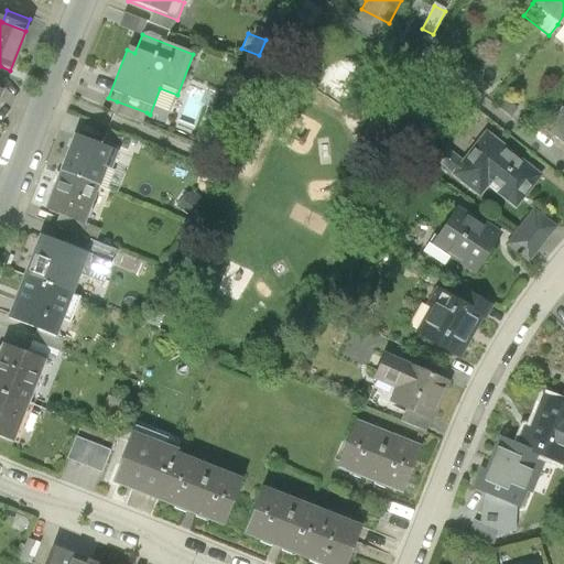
[(425,49),(420,56),(429,61),(433,53),(425,49)]
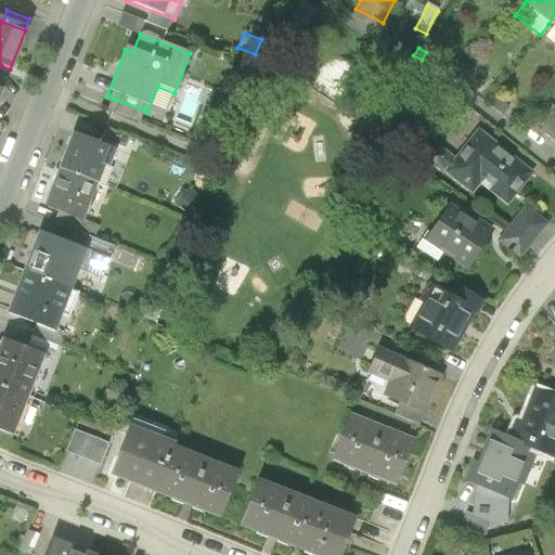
[(144,111),(115,100),(111,112),(139,123),(144,111)]
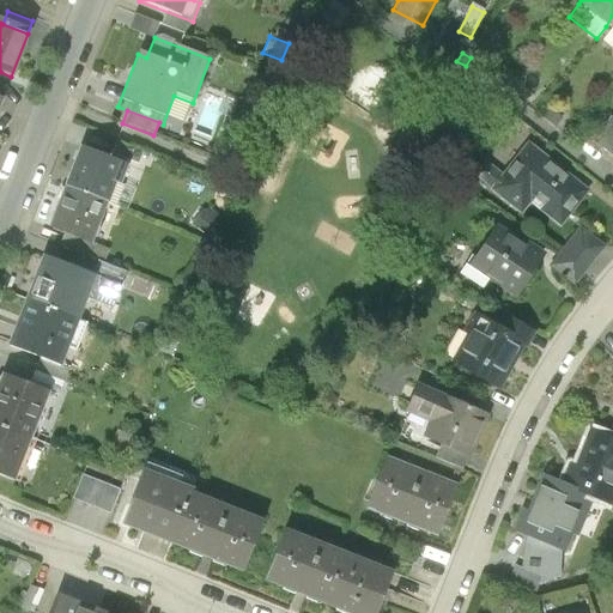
[(612,115),(610,114),(592,138),(612,153),(612,115)]
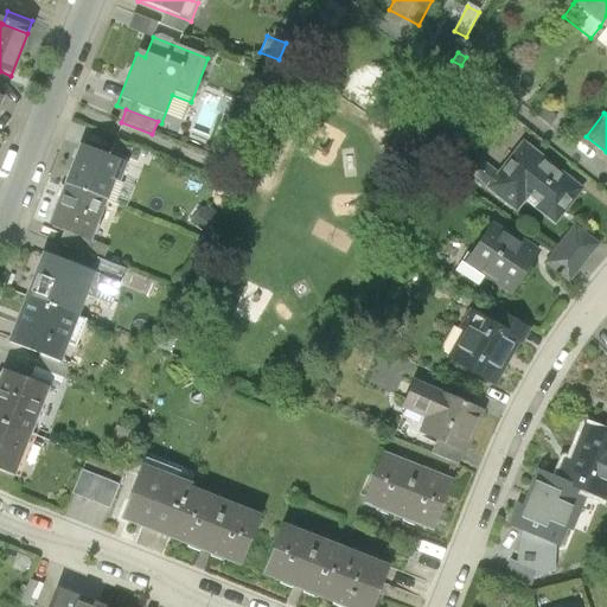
[(478,154),(466,170),(515,208),(523,197),(554,221),(582,183),(521,136),(496,168),(478,154)]
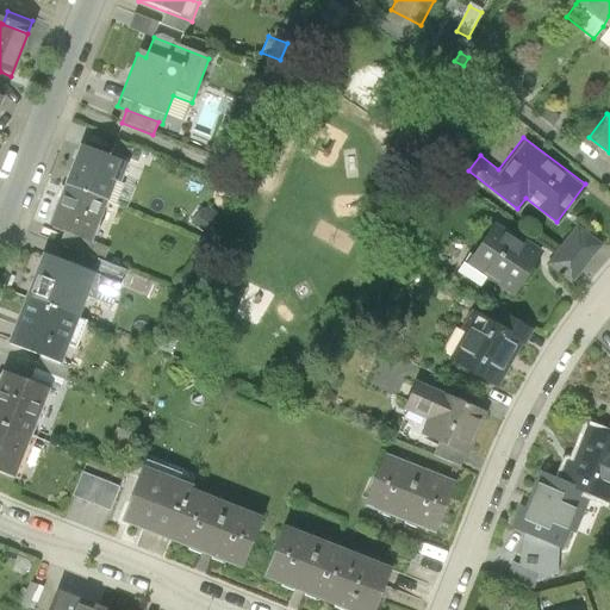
[(116,138),(111,149),(137,160),(142,148),(116,138)]
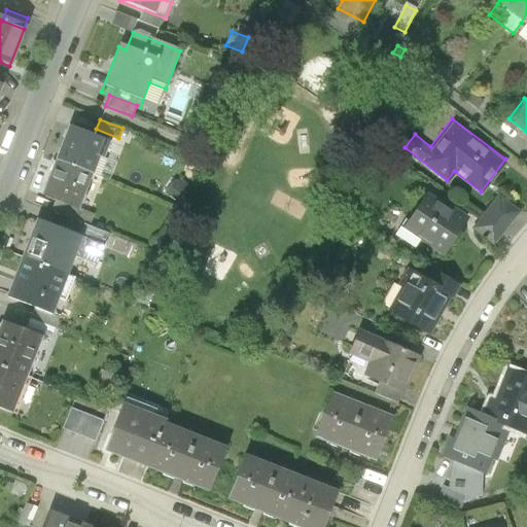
[(108,138),(69,123),(56,157),(90,172),(97,151),(103,153),(108,138)]
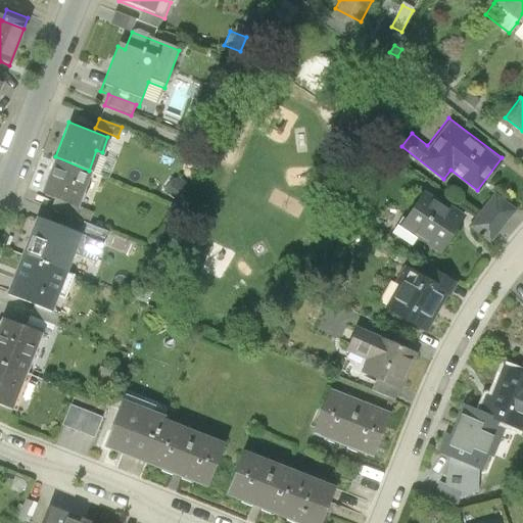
[(76,205),(89,171),(55,156),(41,192),(76,205)]
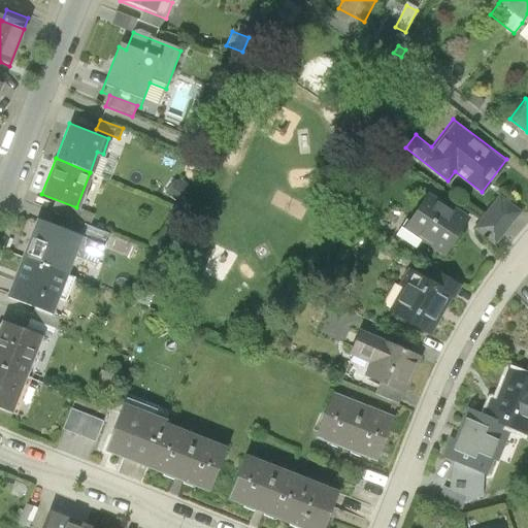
[(426,189),(402,225),(444,253),(468,217),(426,189)]
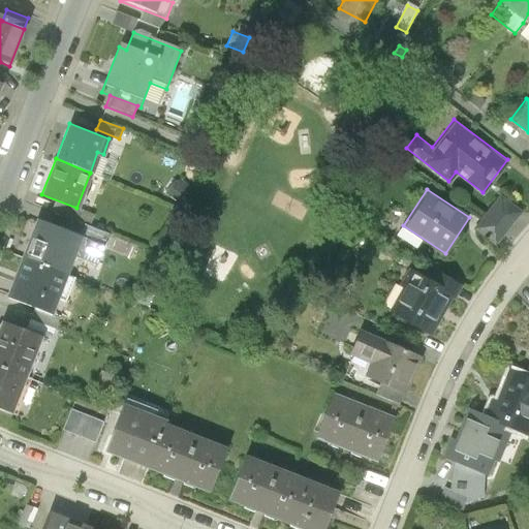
[(499,193),(473,227),(495,244),(521,209),(499,193)]
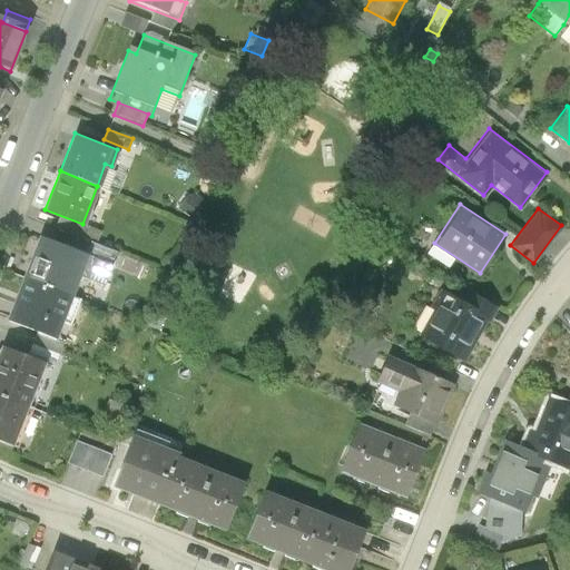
[(37,234),(21,274),(69,294),(78,273),(104,283),(111,264),(86,254),(37,234)]
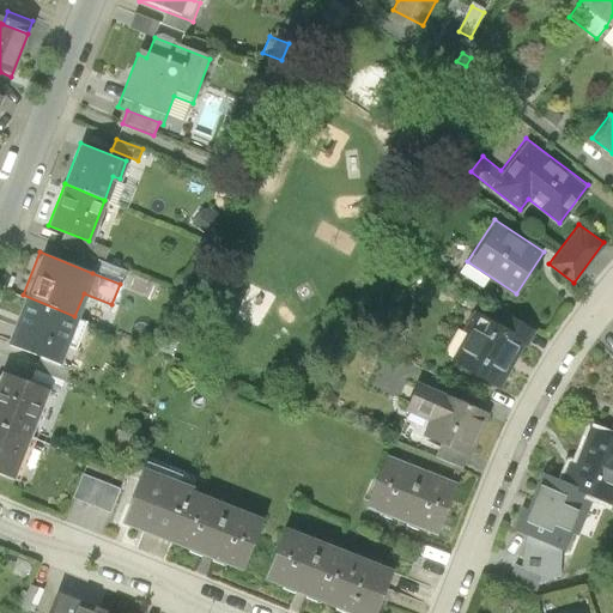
[(97,261),(92,273),(120,284),(125,272),(97,261)]
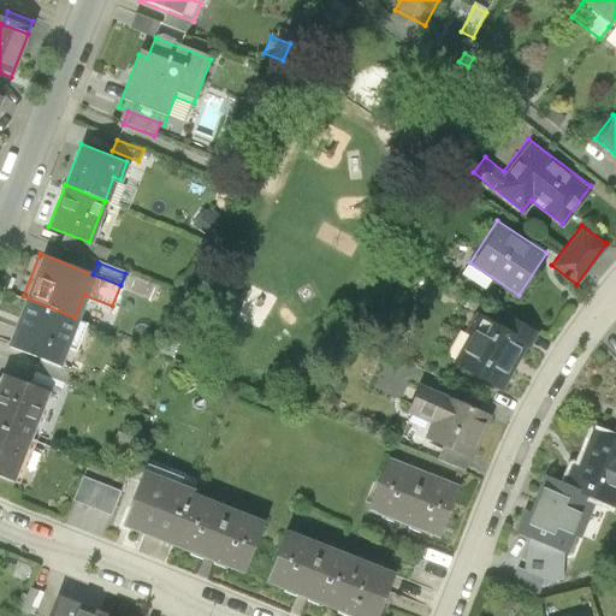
[(75,318),(23,296),(5,342),(40,356),(58,363),(65,345),(73,349),(84,321),(75,318)]
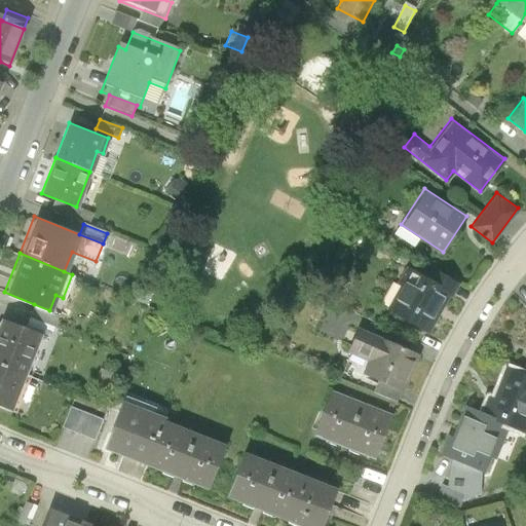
[(401,284),(387,308),(428,331),(450,291),(426,278),(405,266),(397,282),(401,284)]
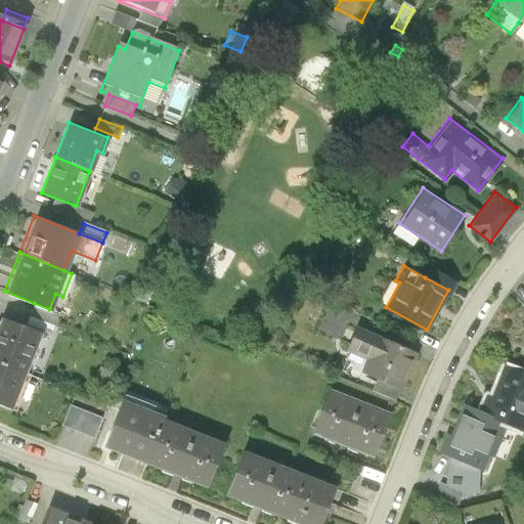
[(430,267),(425,277),(448,290),(450,292),(456,281),(430,267)]
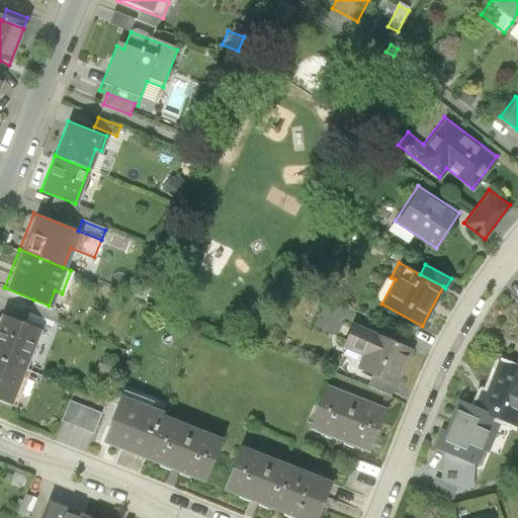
[(33,299),(29,312),(53,321),(57,309),(49,306),(33,299)]
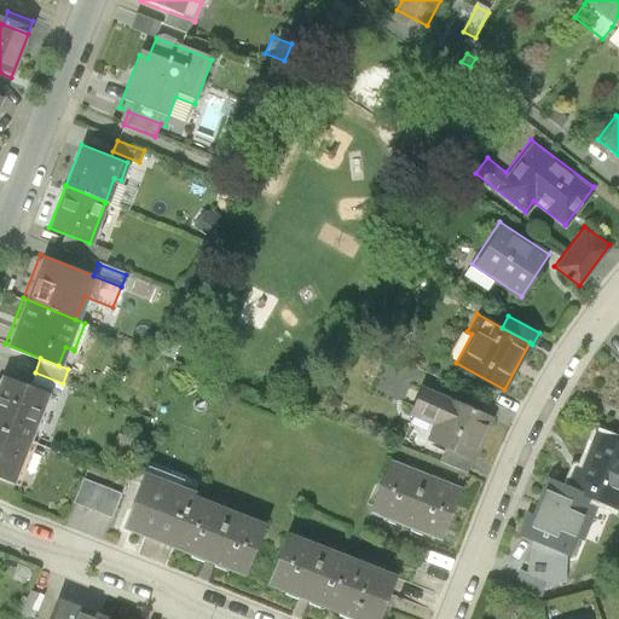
[(35,372),(29,388),(47,395),(57,399),(63,383),(35,372)]
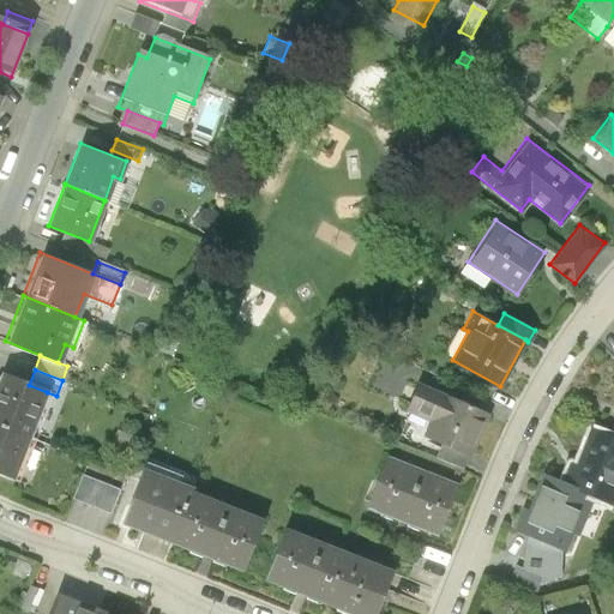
[(29,385),(0,373),(0,422),(29,435),(47,392),(29,385)]
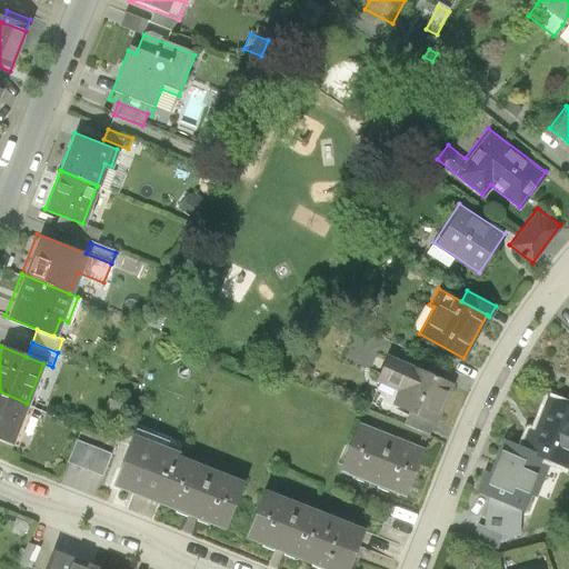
[(409,409),(436,421),(453,380),(387,351),(375,378),(398,388),(391,401),(409,409)]
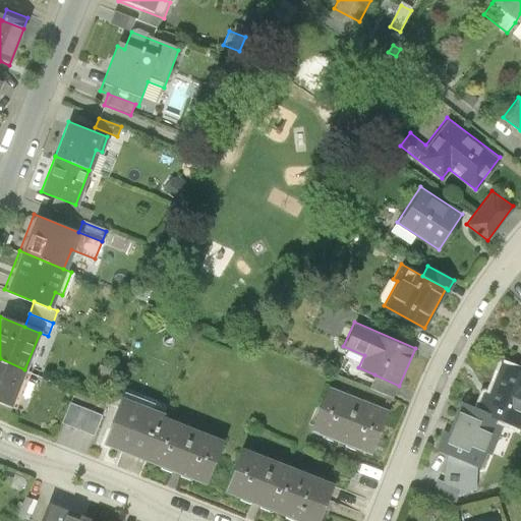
[(0,403),(10,407),(24,369),(0,358),(0,403)]
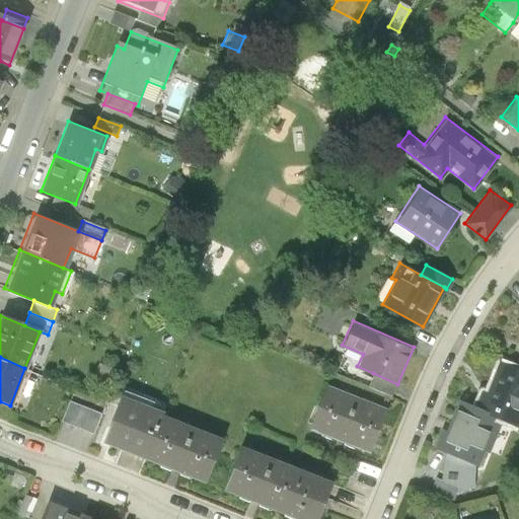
[(518,369),(513,367),(497,360),(485,388),(479,386),(472,404),(504,417),(516,423),(518,416),(518,369)]
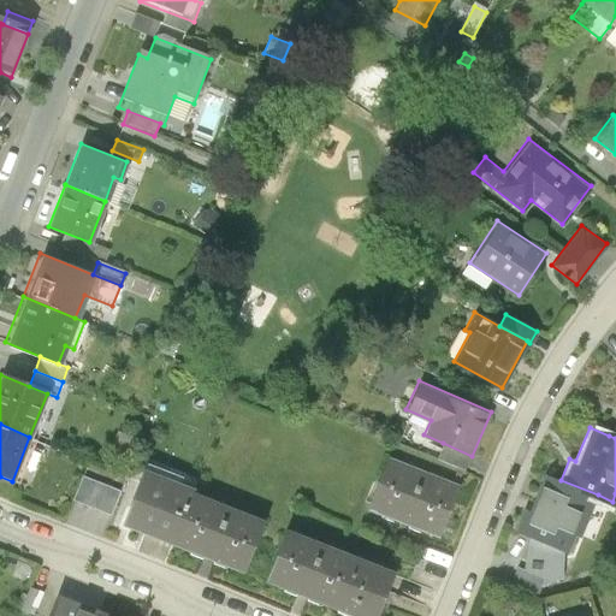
[(136,437),(118,430),(111,446),(130,454),(136,437)]
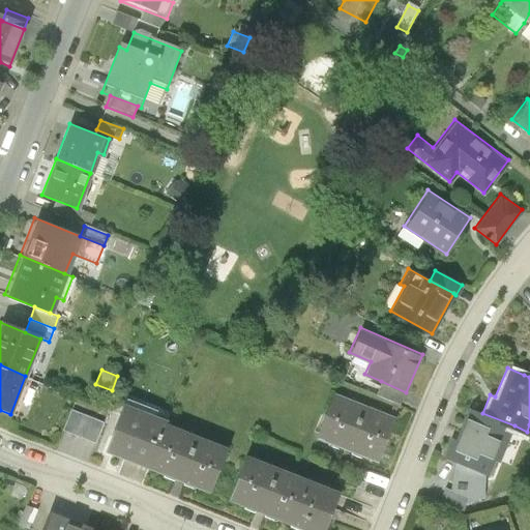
[(406,392),(381,381),(376,392),(402,403),(406,392)]
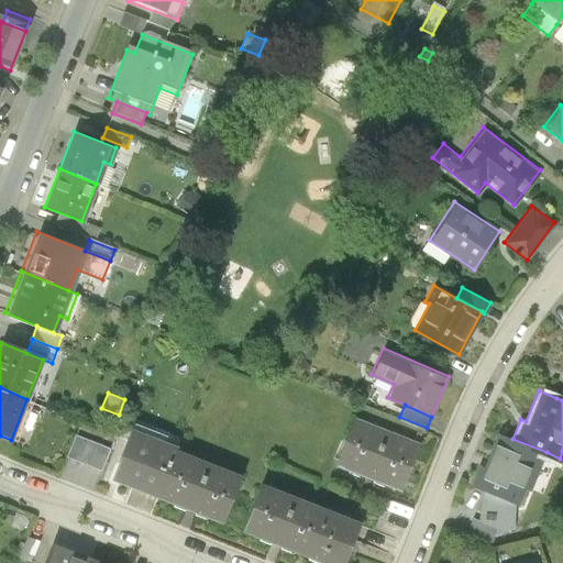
[(352,417),(335,462),(401,487),(419,442),(352,417)]
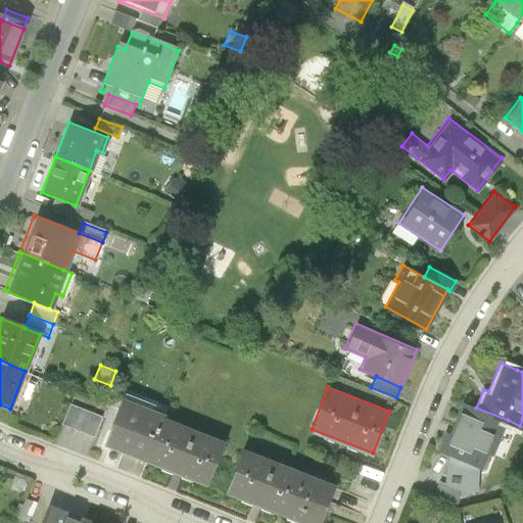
[(163,416),(120,398),(101,445),(145,463),(162,419),(163,416)]
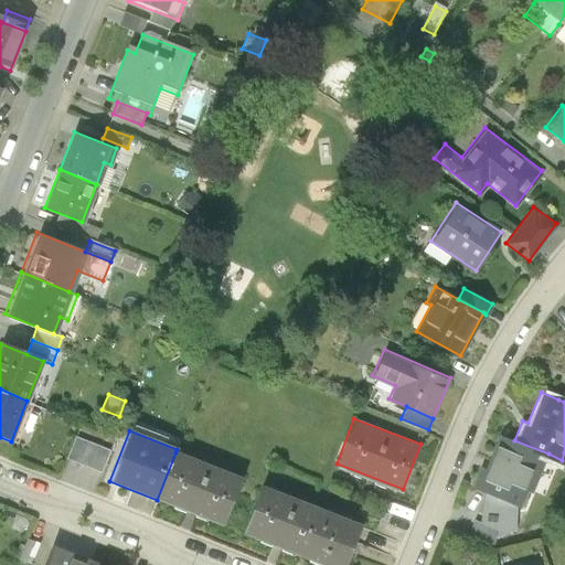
[(74,434),(65,458),(100,471),(109,448),(74,434)]
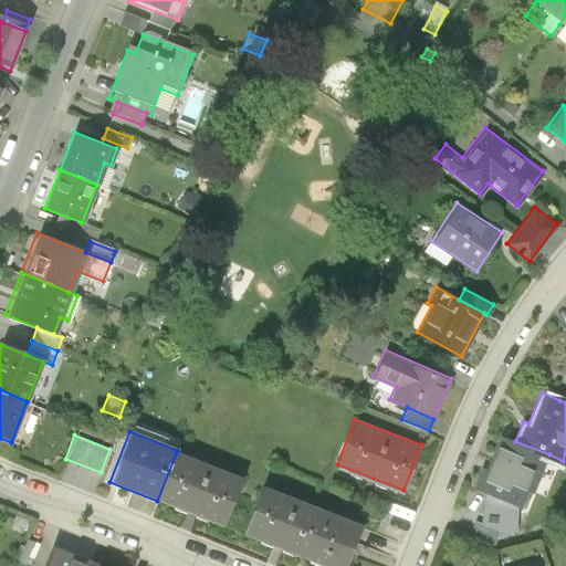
[(549,454),(515,441),(499,435),(485,467),(480,464),(471,486),(485,492),(517,505),(521,506),(527,491),(533,493),(549,454)]
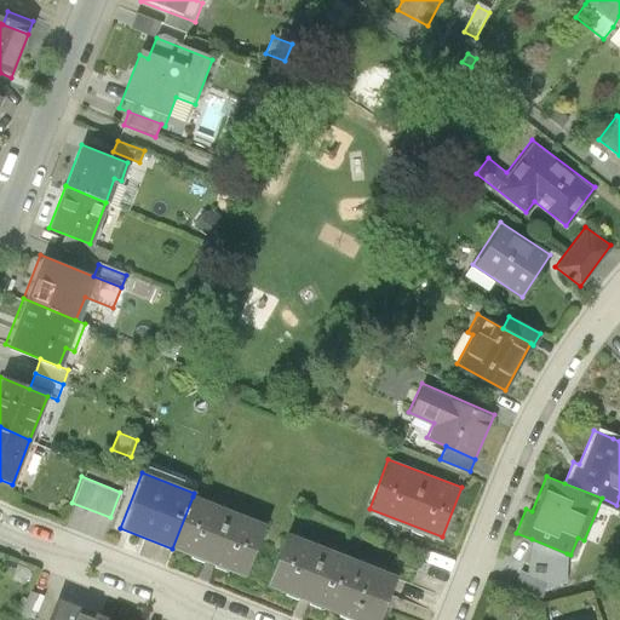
[(264,524),(193,497),(172,549),(244,577),(264,524)]
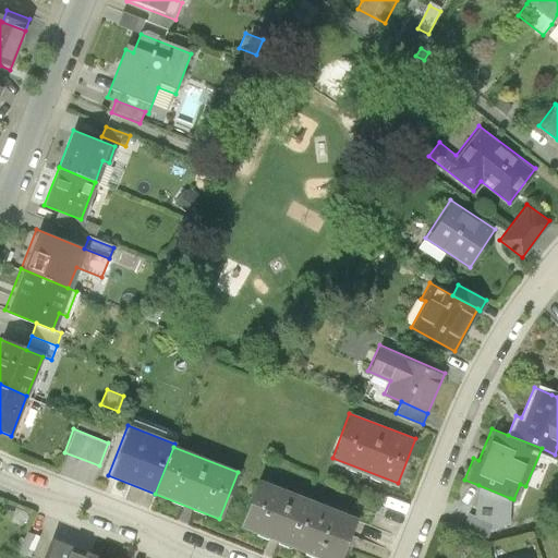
[(239,526),(300,550),(318,505),(257,481),(239,526)]
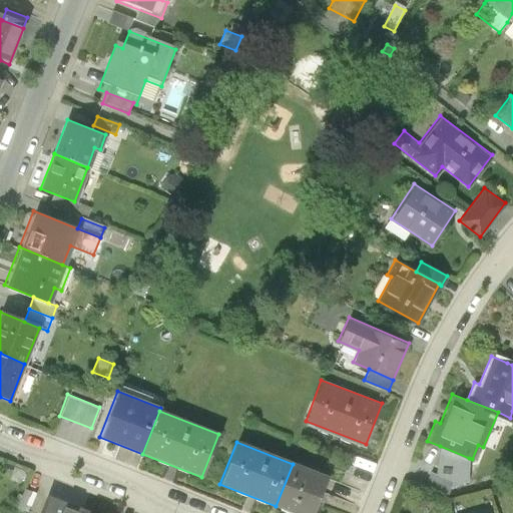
[(469,458),(440,446),(431,473),(453,482),(451,487),(467,479),(469,458)]
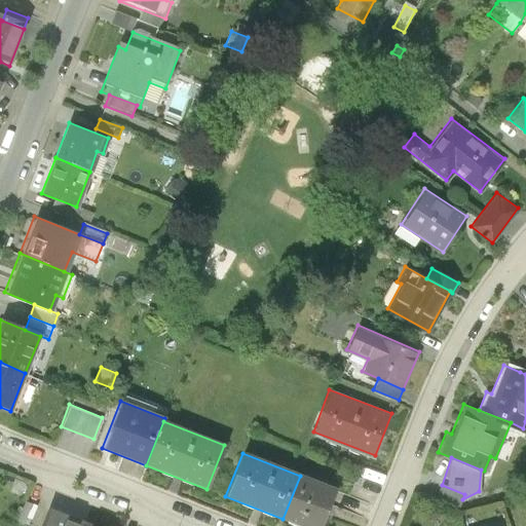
[(300,476),(283,519),(301,525),(321,525),(336,490),(300,476)]
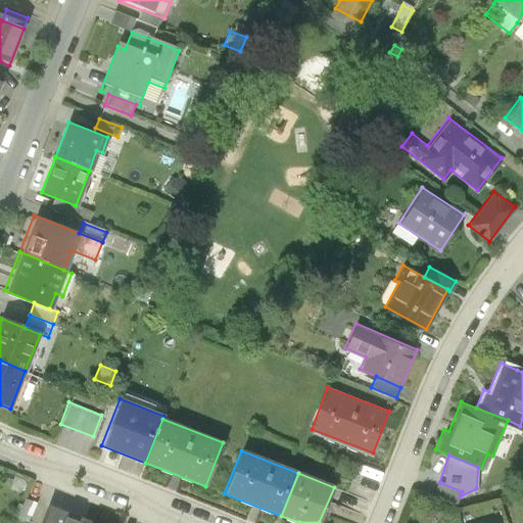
[(462,491),(439,482),(434,494),(457,504),(460,496),(462,491)]
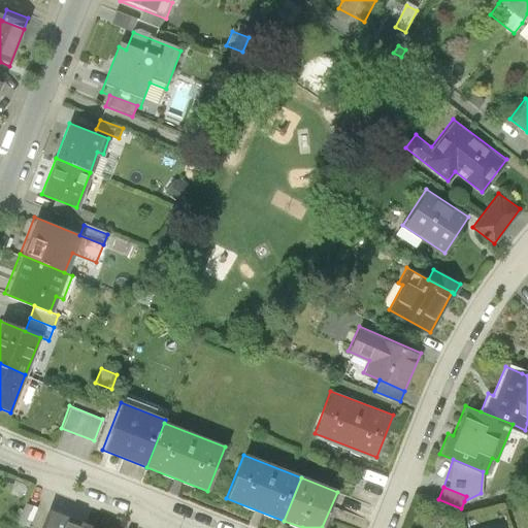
[(37,506),(26,501),(18,521),(29,526),(37,506)]
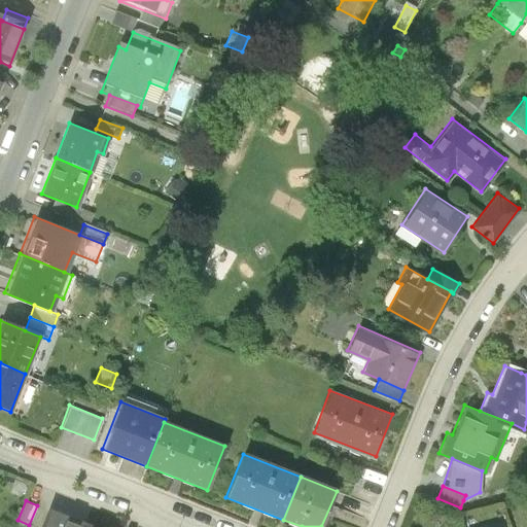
[(46,507),(38,526),(79,526),(81,522),(46,507)]
